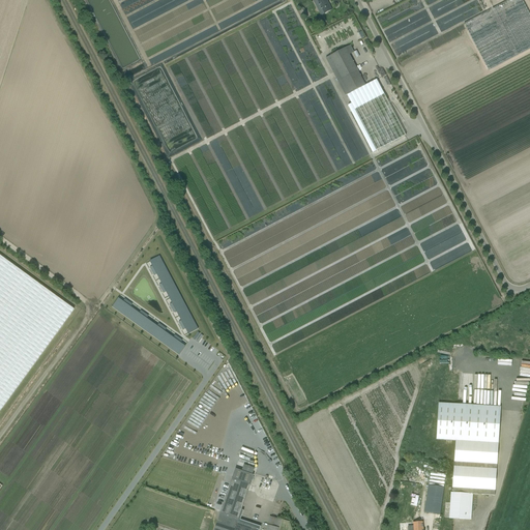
[(324,15),(332,10),(326,0),(323,0),(323,1),(322,0),(315,0),(314,1),(316,5),(319,3),(324,15)]
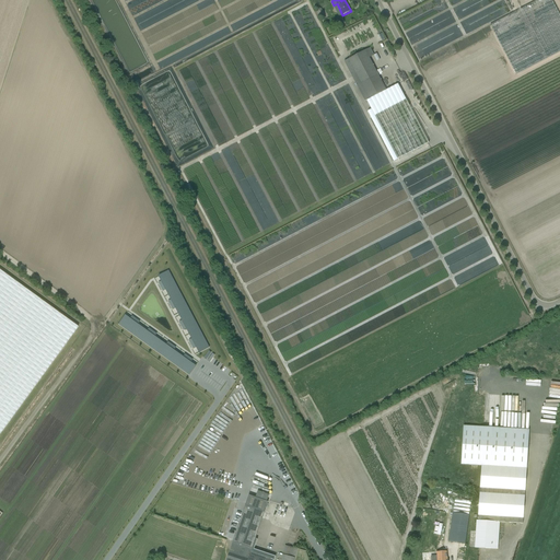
[(559,16),(551,0),(539,0),(490,25),(516,76),(559,53),(559,16)]
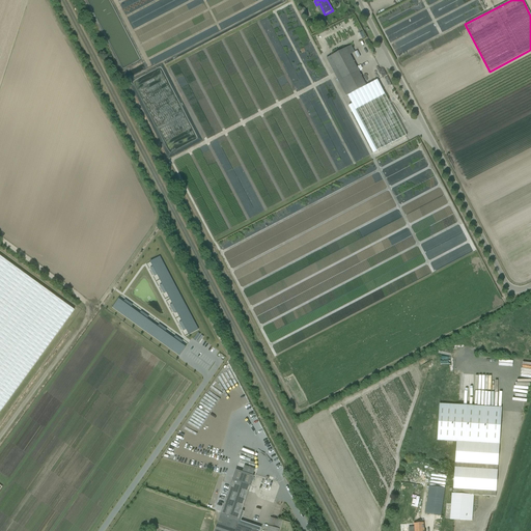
[(346,48),(331,56),(327,59),(334,73),(345,96),(366,86),(350,53),(354,51),(352,46),(346,49),(346,48)]
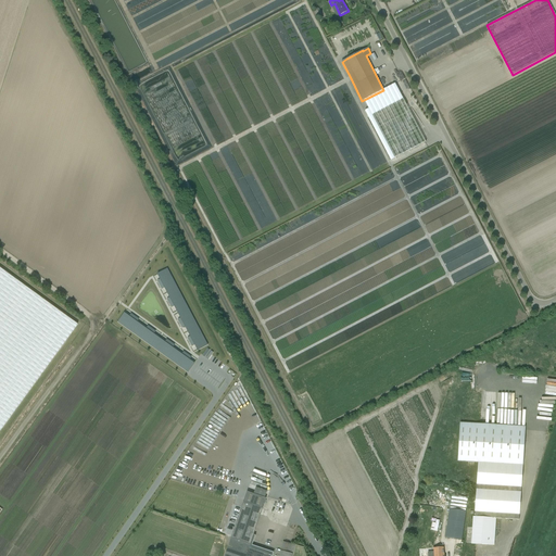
[(395,84),(364,100),(369,109),(395,159),(426,142),(395,84)]
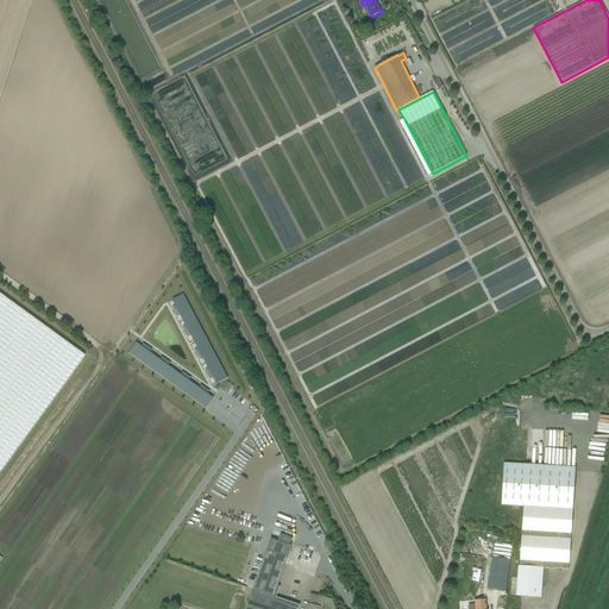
[(183,294),(173,300),(179,311),(189,305),(183,294)]
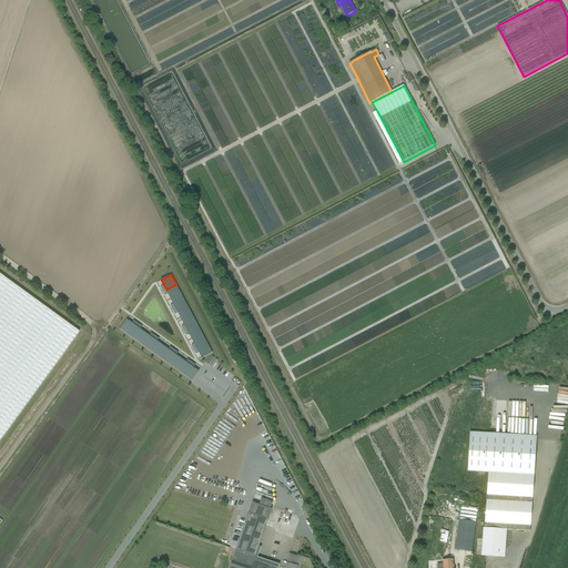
[(0,440),(79,334),(0,275),(0,440)]
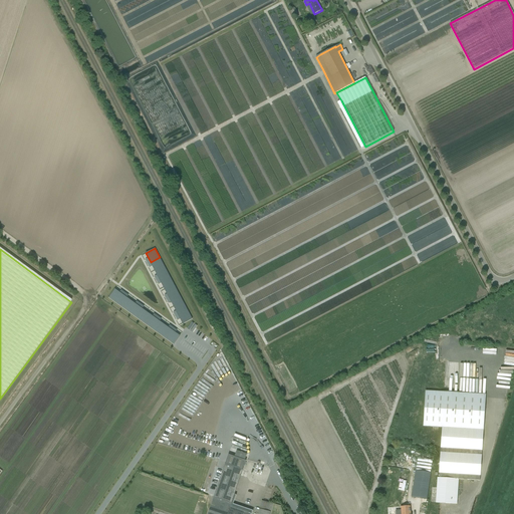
[(160,257),(151,262),(155,270),(164,266),(160,257)]
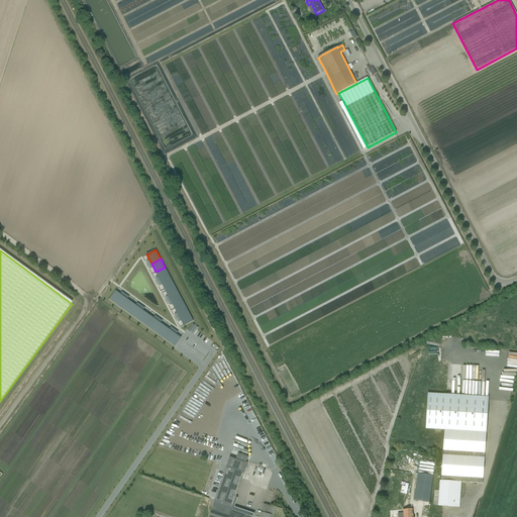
[(165,268),(156,272),(160,281),(170,276),(165,268)]
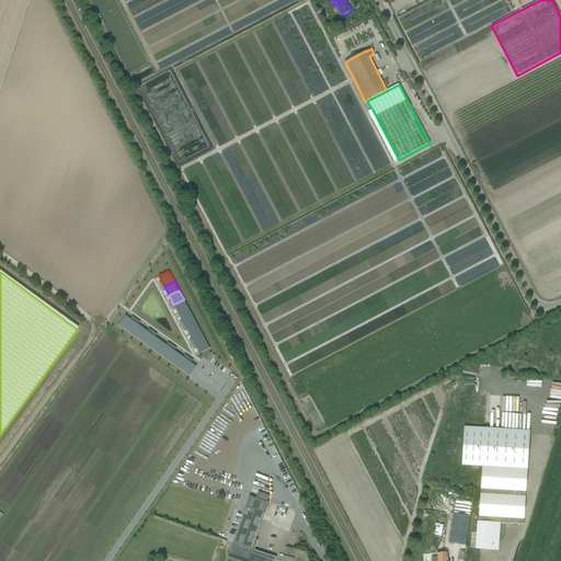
[(184,299),(173,305),(179,313),(189,309),(184,299)]
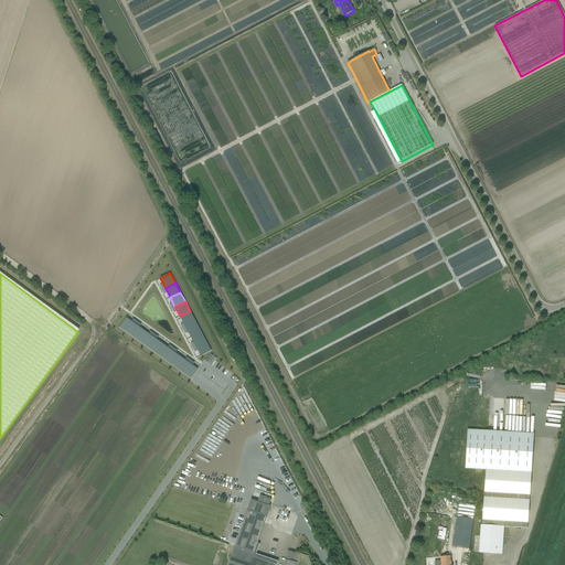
[(191,312),(181,318),(185,328),(196,322),(191,312)]
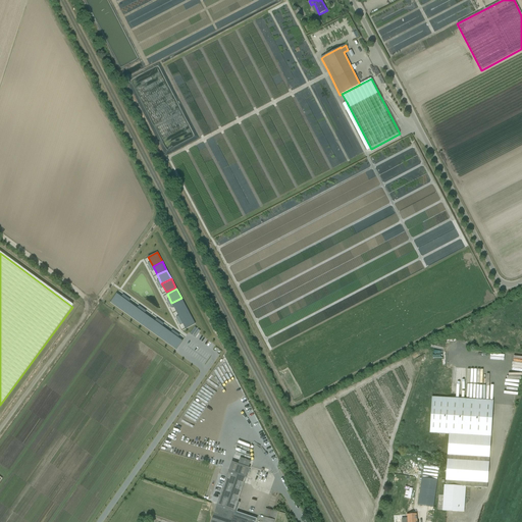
[(116,294),(110,303),(118,309),(125,300),(116,294)]
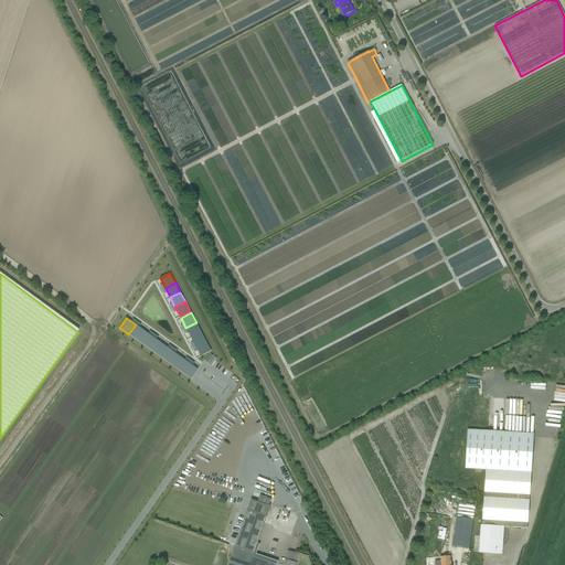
[(196,322),(185,328),(191,337),(201,331),(196,322)]
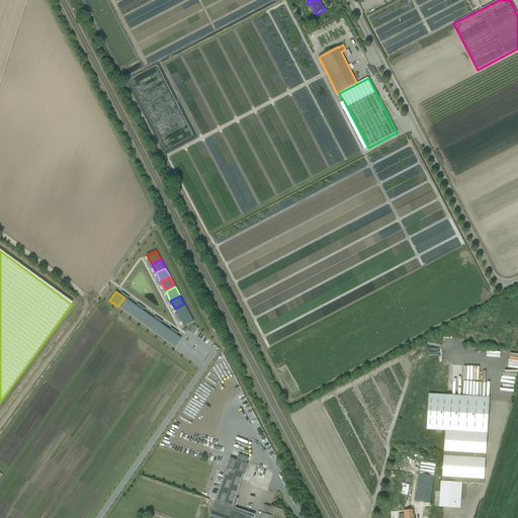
[(124,297),(117,307),(125,312),(132,304),(124,297)]
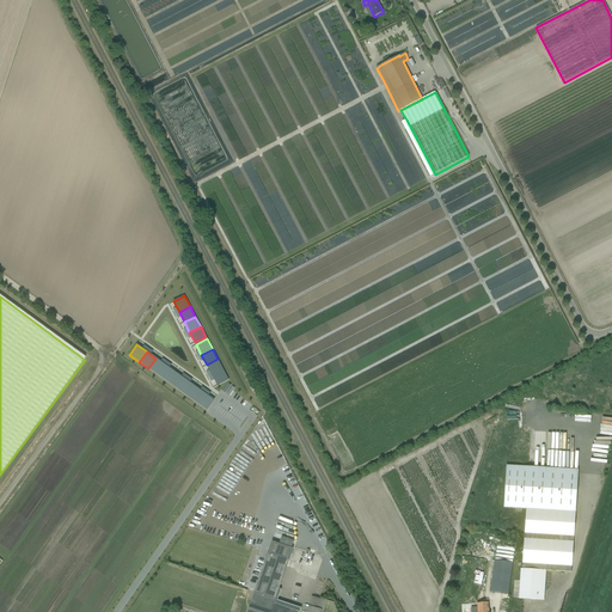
[(155,359),(148,368),(158,375),(165,366),(155,359)]
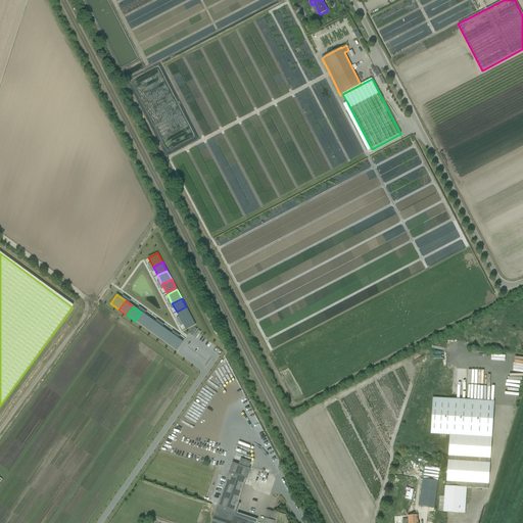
[(186,306),(177,312),(181,321),(190,316),(186,306)]
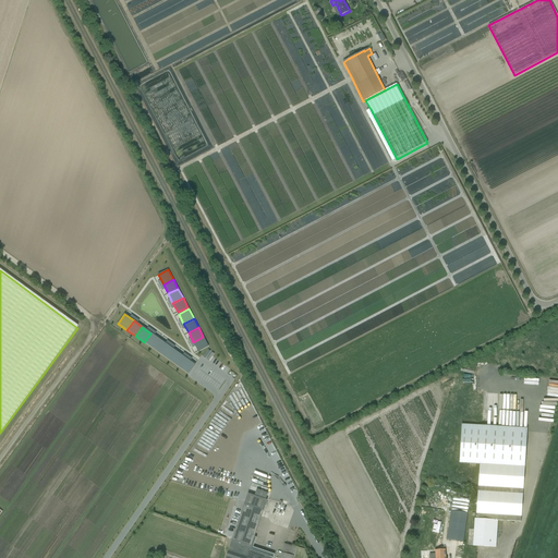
[(150,334),(144,342),(153,349),(159,339),(150,334)]
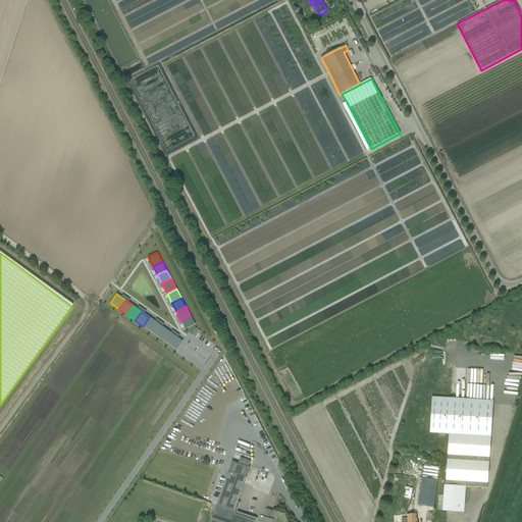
[(190,315),(180,320),(186,329),(195,324),(190,315)]
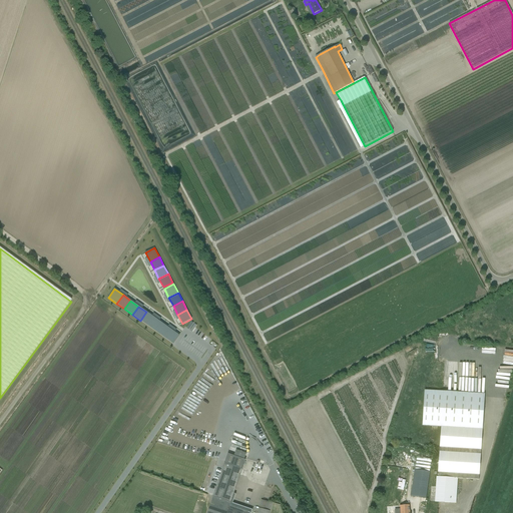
[(148,313),(141,322),(149,327),(155,319),(148,313)]
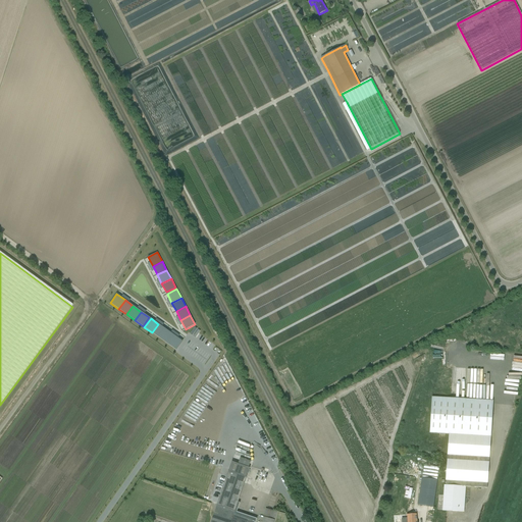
[(158,324),(152,332),(160,338),(166,330),(158,324)]
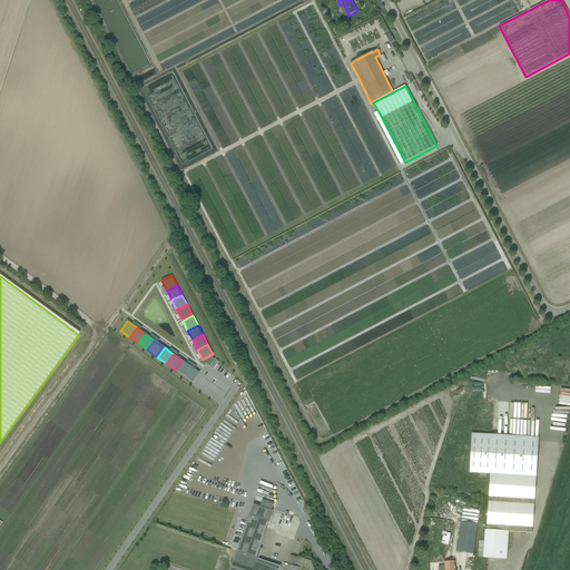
[(182,361),(175,370),(184,376),(190,366),(182,361)]
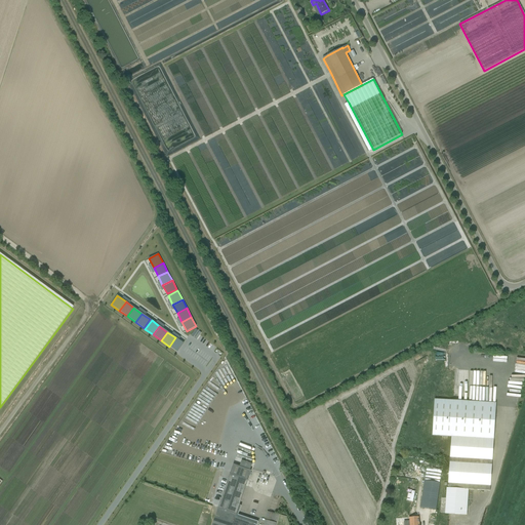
[(175,337),(169,347),(177,353),(184,344),(175,337)]
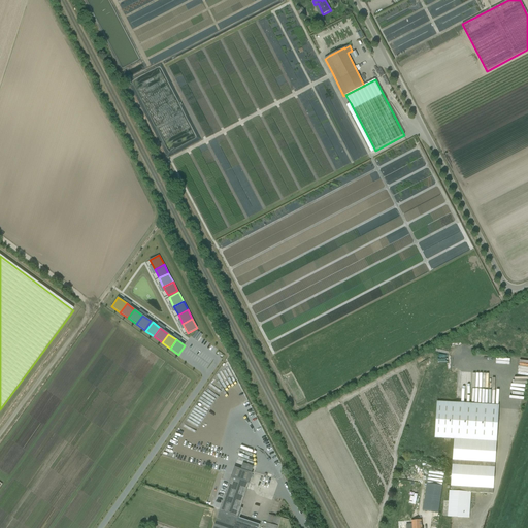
[(493,494),(496,441),(499,405),(437,402),(434,438),(454,439),(451,491),(450,491),(448,517),(469,518),(471,492),(493,494)]
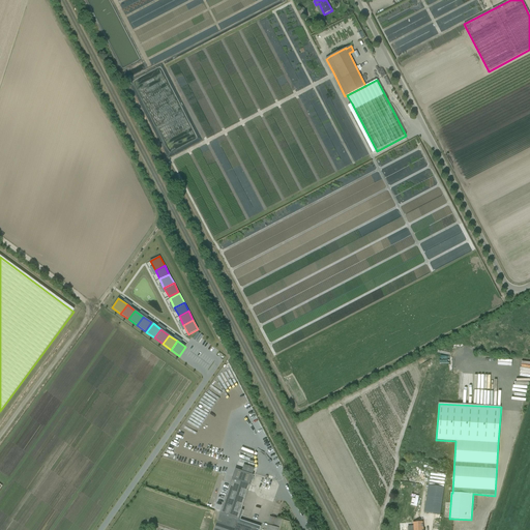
[(259,529),(260,527),(238,520),(254,475),(236,469),(214,529),(259,529)]
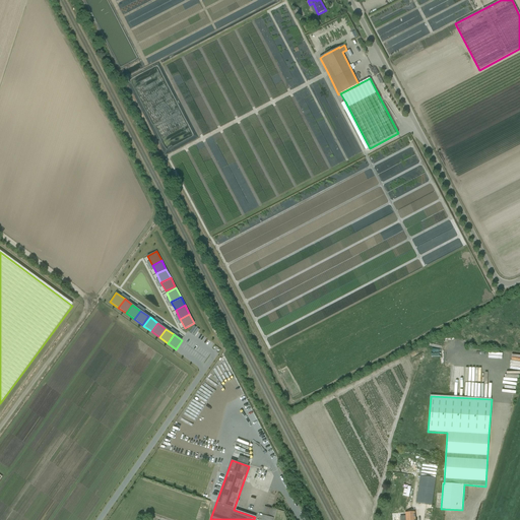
[(431,508),(435,480),(419,478),(415,505),(431,508)]
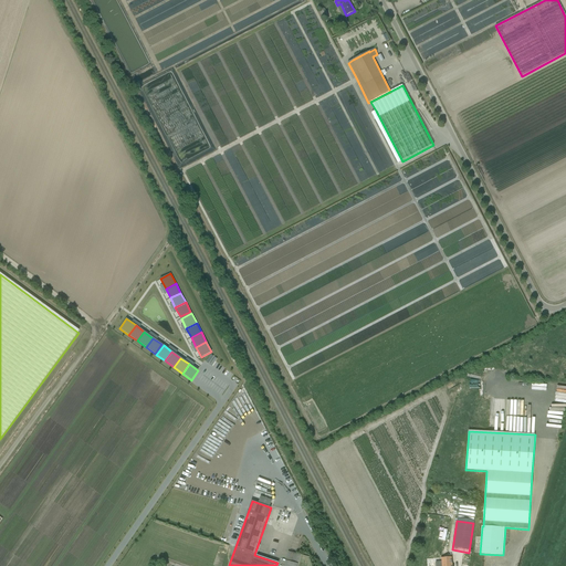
[(439,538),(446,541),(448,530),(444,528),(443,533),(440,532),(439,538)]
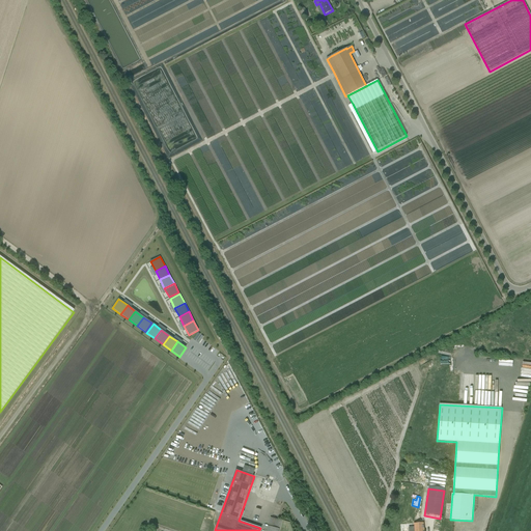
[(355,530),(345,511),(339,514),(347,530),(355,530)]
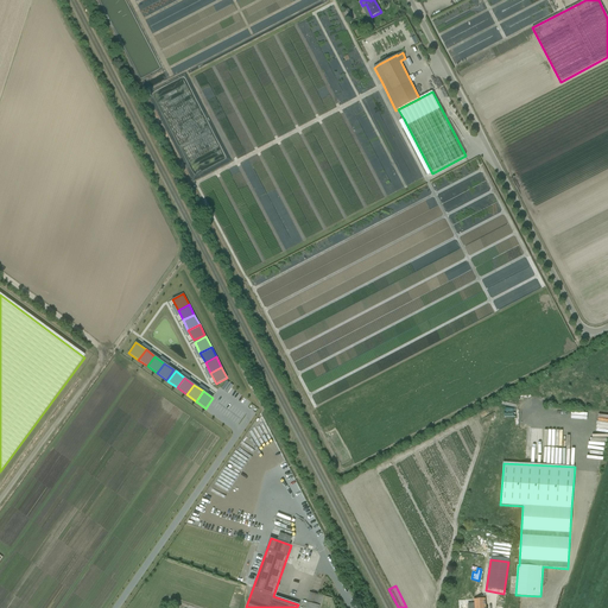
[(305,607),(318,607),(323,596),(310,593),(305,607)]
